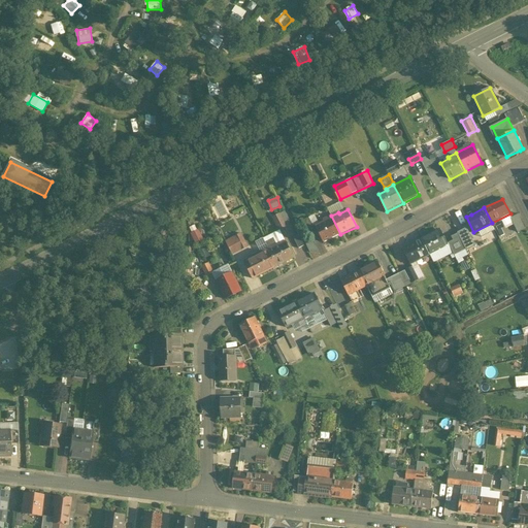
[(272,217),(278,229),(292,223),(286,210),(272,217)]
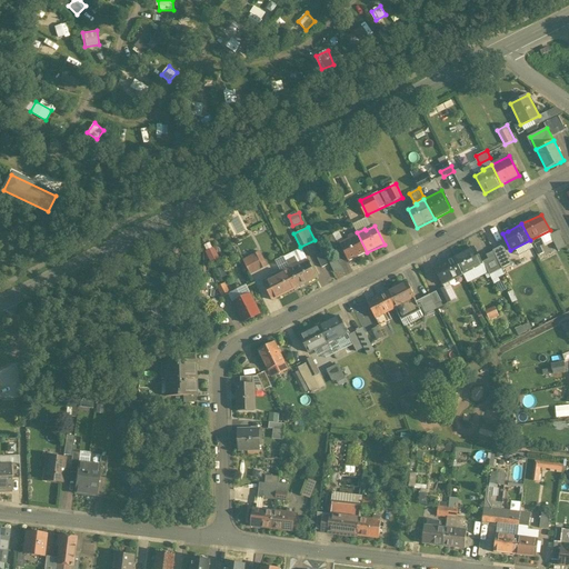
[(367,252),(357,232),(348,237),(349,239),(340,243),(349,261),(367,252)]
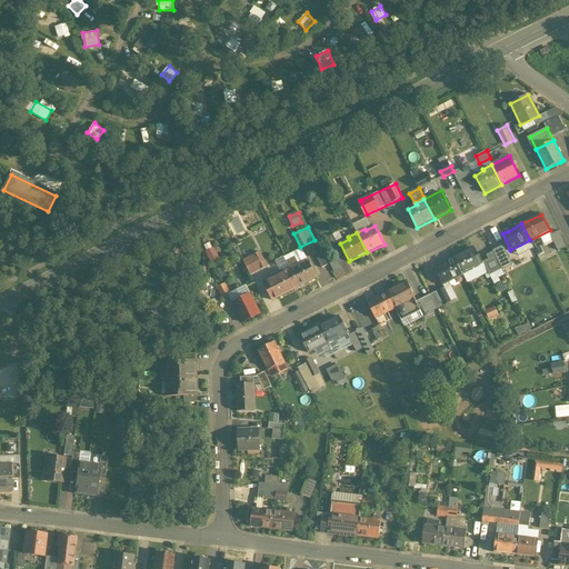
[(473,248),(455,258),(462,275),(482,265),(473,248)]
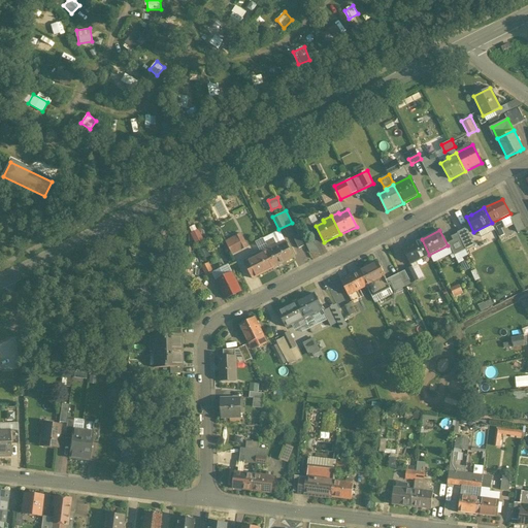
[(226,239),(232,254),(250,248),(243,233),(226,239)]
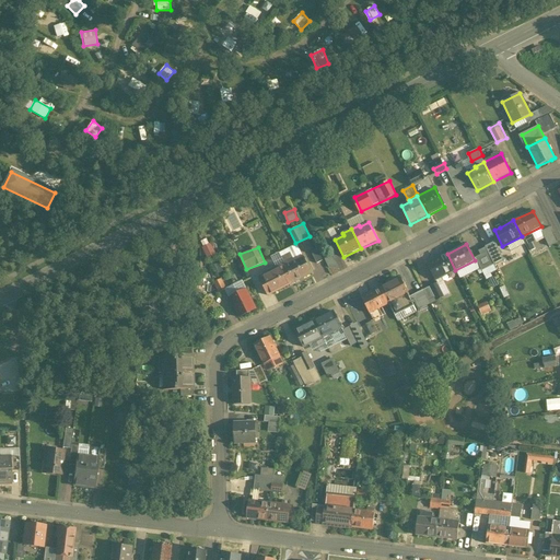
[(311,252),(317,264),(324,260),(318,248),(311,252)]
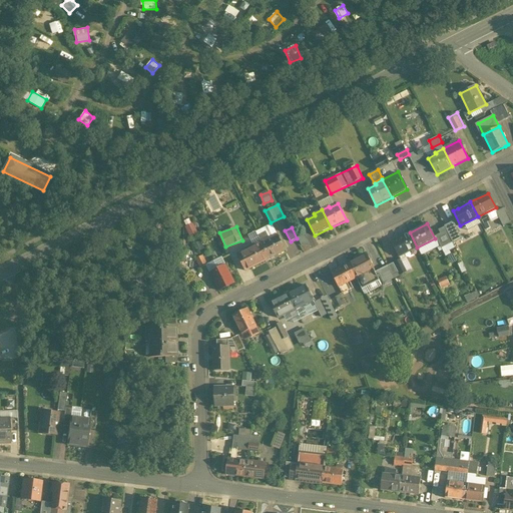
[(410,232),(392,241),(400,257),(417,247),(410,232)]
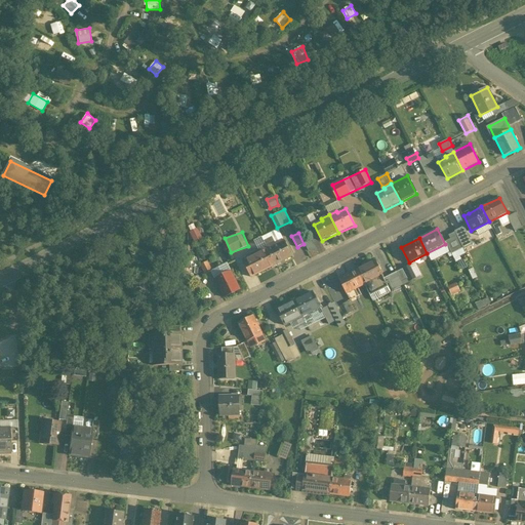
[(284,240),(276,244),(275,242),(267,246),(276,265),(292,256),(284,240)]
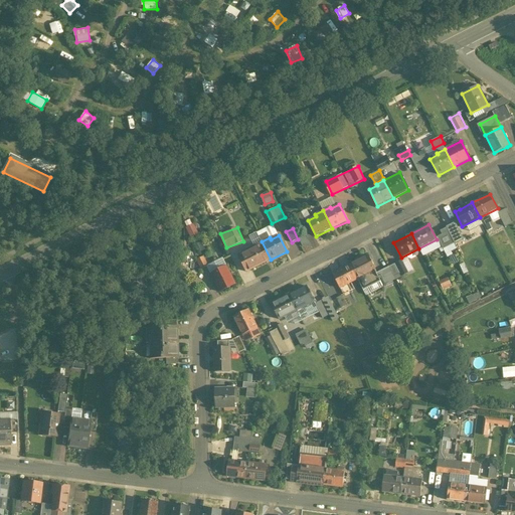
[(254,247),(238,255),(246,272),(271,260),(262,241),(253,245),(254,247)]
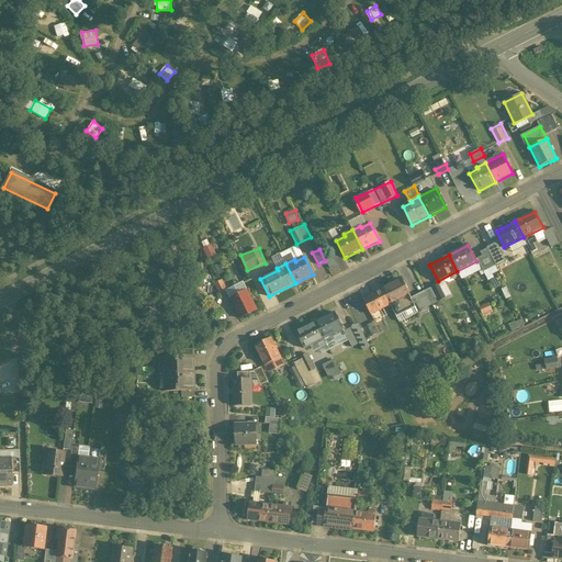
[(402,279),(382,289),(391,305),(409,295),(402,279)]
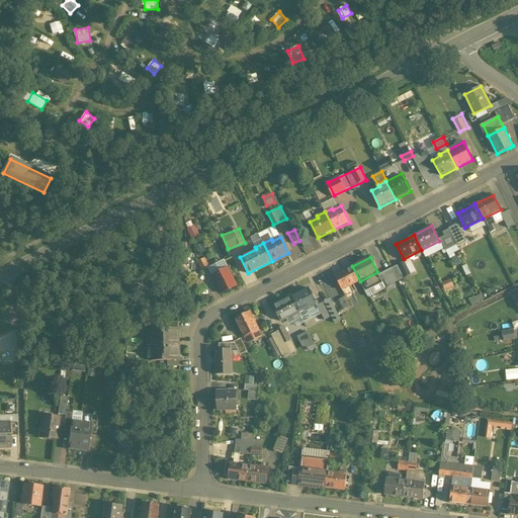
[(199,260),(202,270),(209,267),(206,258),(199,260)]
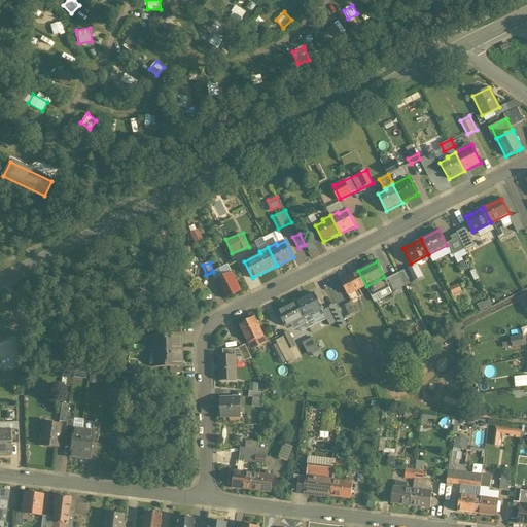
[(394,291),(419,280),(413,266),(388,277),(394,291)]
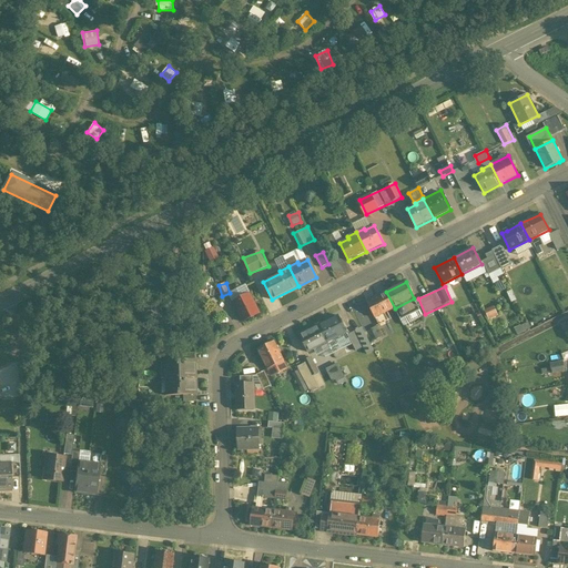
[(386,292),(366,302),(375,318),(395,308),(386,292)]
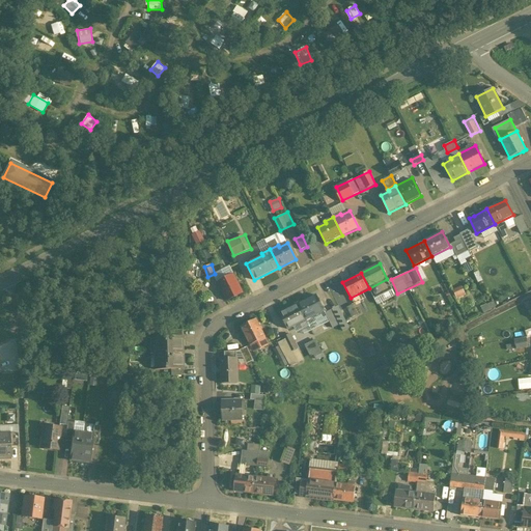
[(233,276),(218,283),(227,302),(243,294),(233,276)]
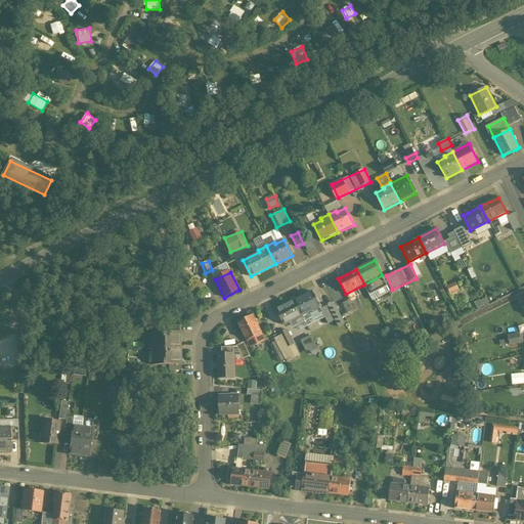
[(452,295),(461,291),(459,286),(449,290),(452,295)]
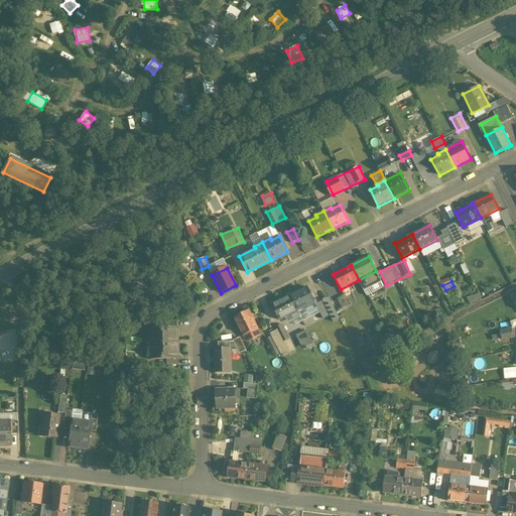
[(369,293),(385,288),(383,282),(367,287),(369,293)]
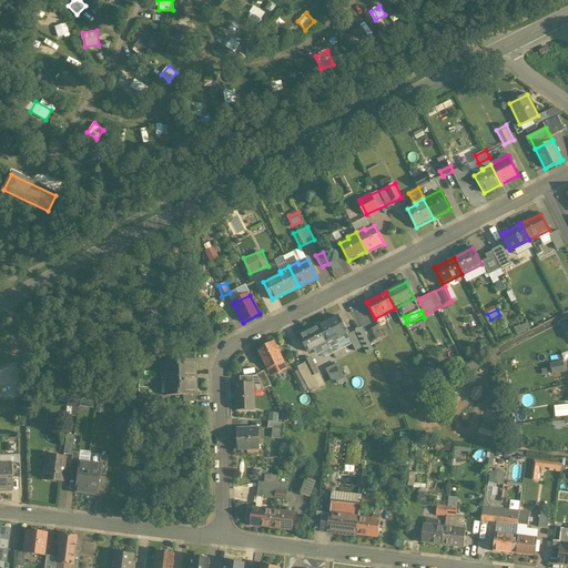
[(338,316),(324,323),(318,326),(327,343),(347,333),(338,316)]
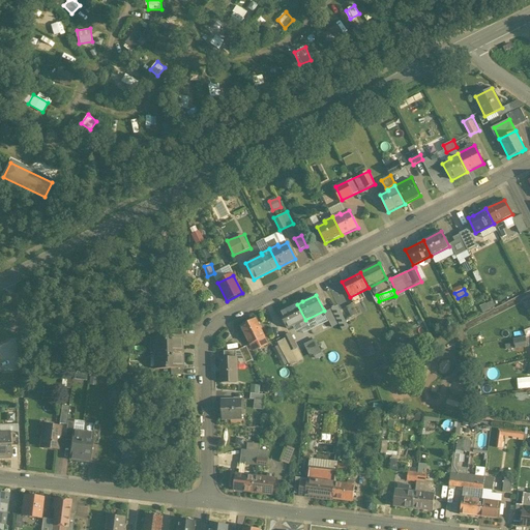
[(297,304),(280,314),(287,329),(305,320),(297,304)]
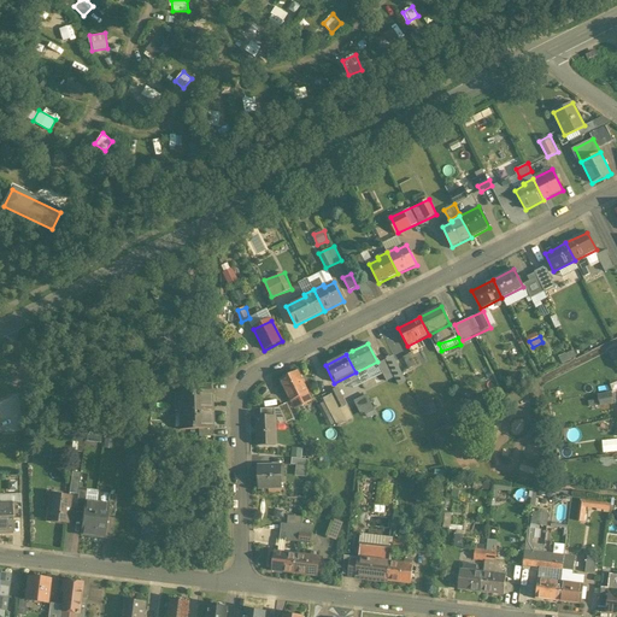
[(298,371),(280,381),(291,403),(305,395),(305,394),(309,393),(298,371)]
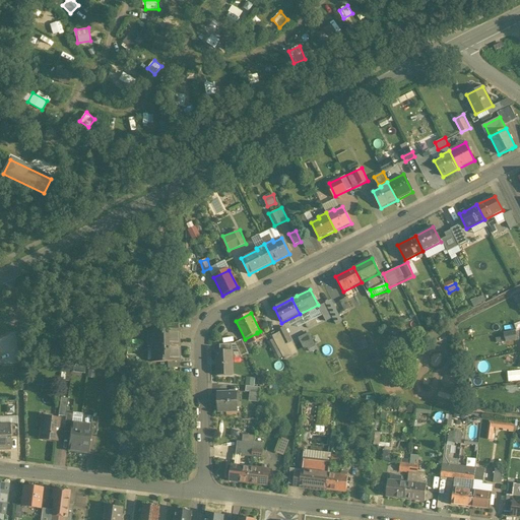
[(279,362),(299,351),(286,327),(272,334),(274,338),(268,341),(279,362)]
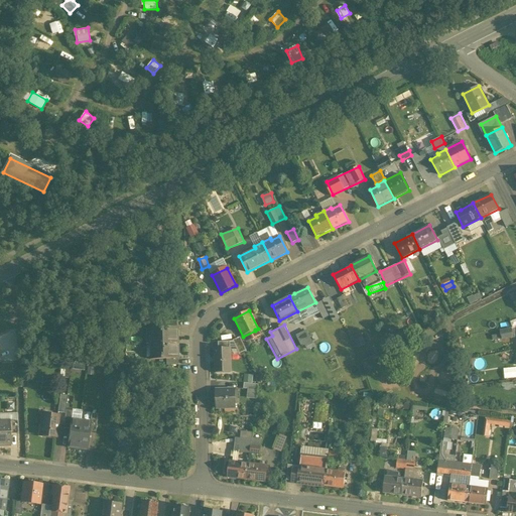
[(166,327),(150,328),(151,360),(166,359),(179,359),(177,327),(166,327)]
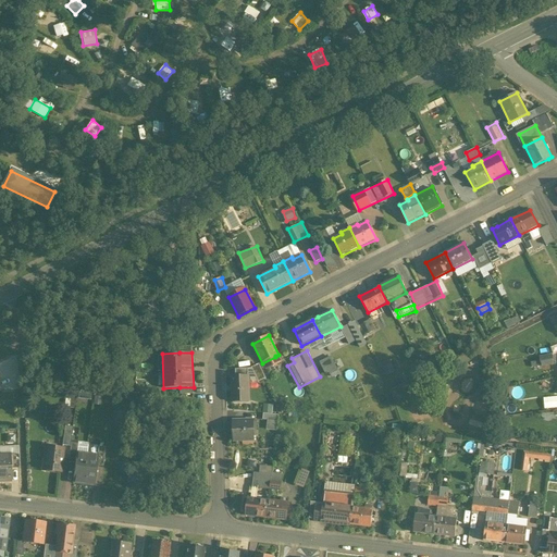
[(542,354),(541,361),(532,361),(532,364),(554,366),(555,354),(542,354)]
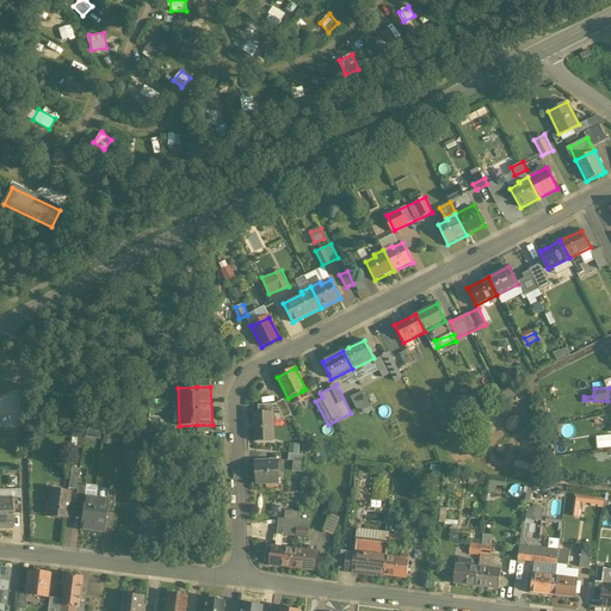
[(352,395),(359,412),(372,407),(365,390),(352,395)]
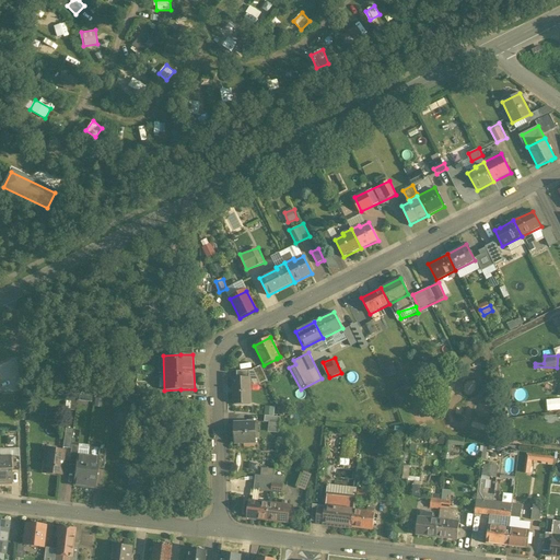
[(255,384),(268,380),(263,365),(249,371),(255,384)]
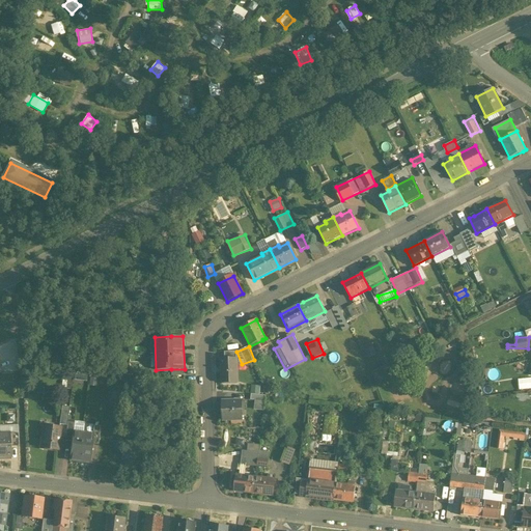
[(236,358),(221,359),(222,384),(223,384),(223,382),(236,382),(236,384),(238,384),(236,358)]
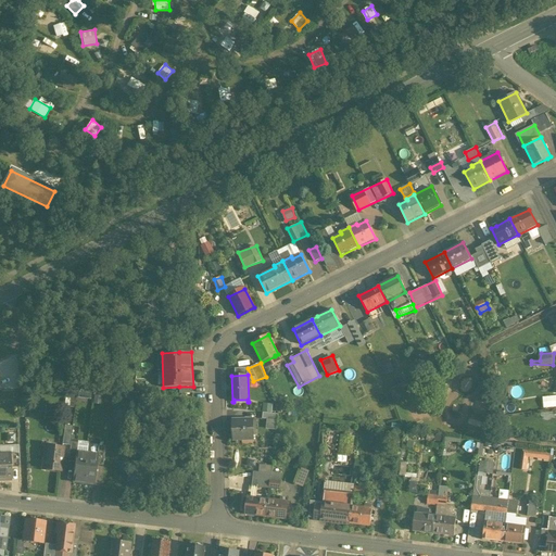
[(277,419),(277,413),(273,413),(274,403),(264,403),(263,417),(277,419)]
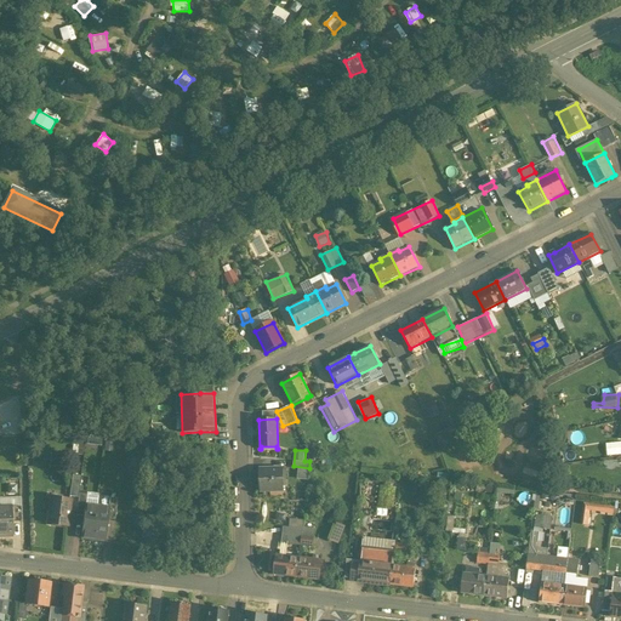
[(283,468),(260,469),(261,491),(284,491),(283,468)]
